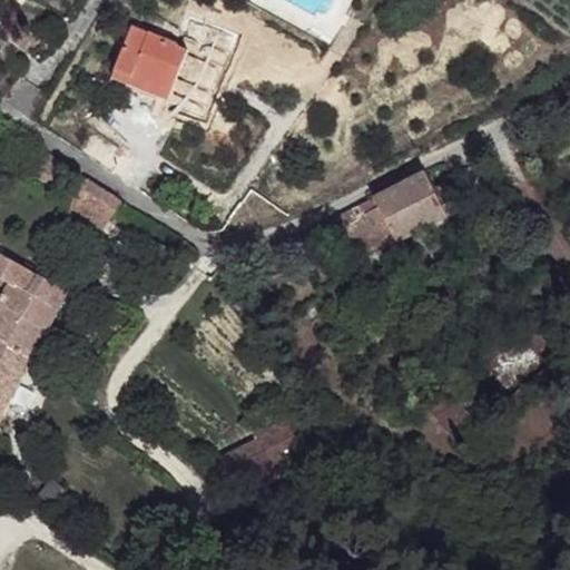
[(194,7),(178,43),(188,46),(187,49),(226,65),(241,27),(194,7)]
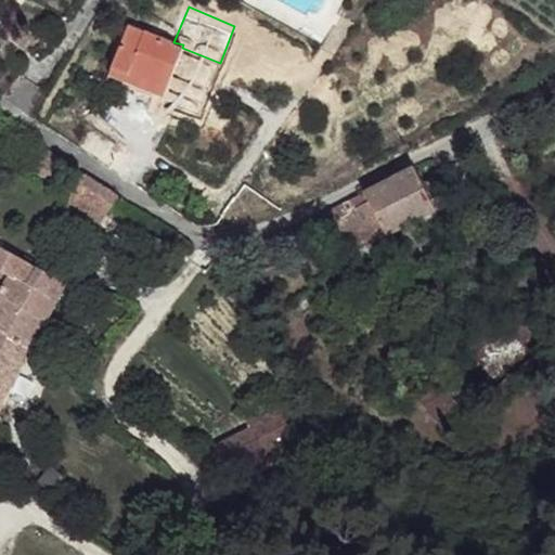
[(128,24),(119,44),(171,76),(173,72),(182,48),(183,44),(173,42),(128,24)]
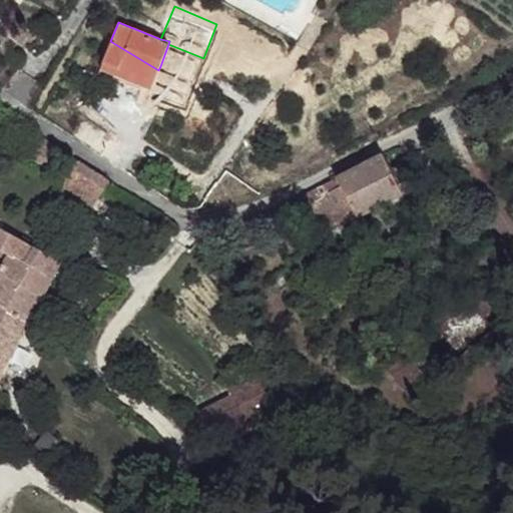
[(110,41),(103,62),(154,82),(158,70),(110,41)]
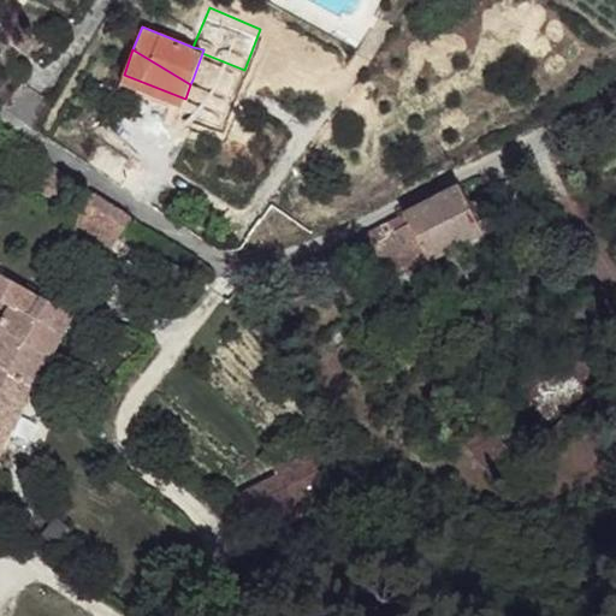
[(202,53),(193,80),(236,94),(244,70),(202,53)]
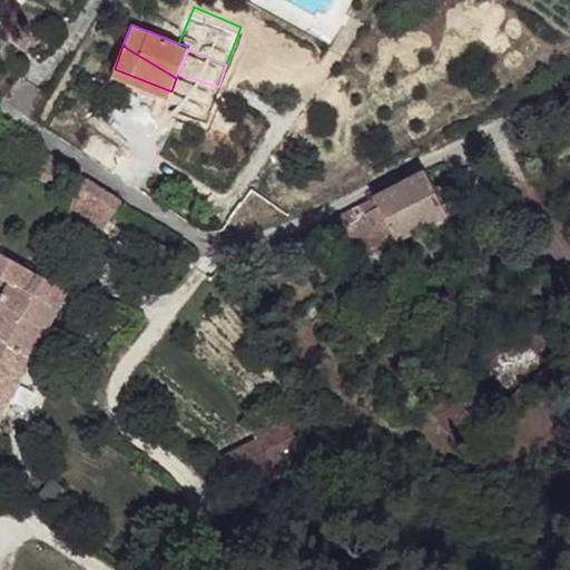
[(115,69),(110,79),(166,101),(172,91),(115,69)]
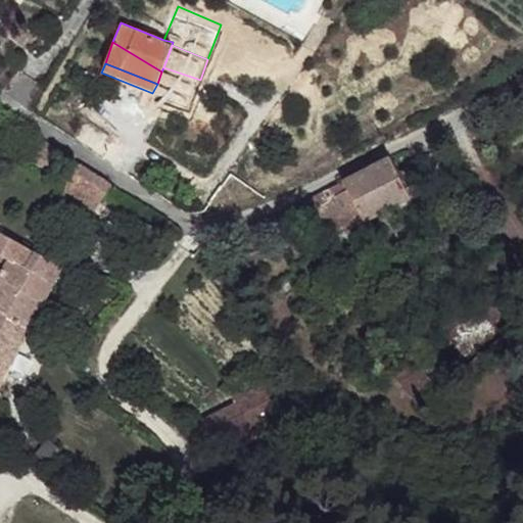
[(43,138),(34,152),(57,169),(66,155),(43,138)]
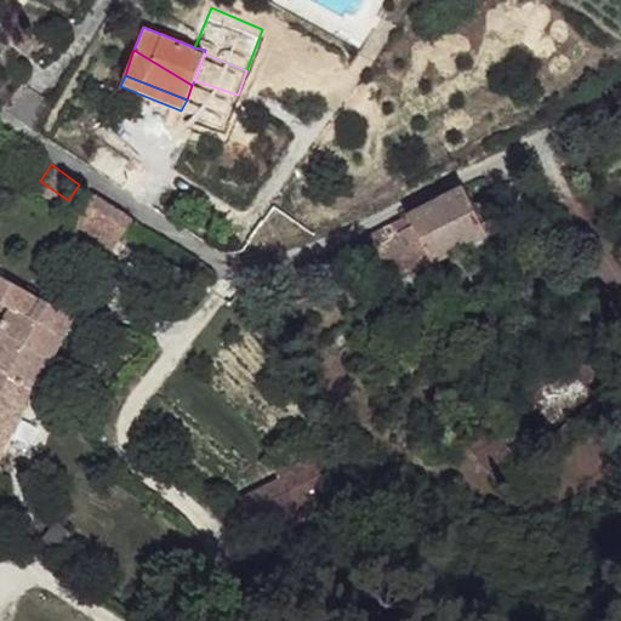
[(460,184),(315,263),(326,285),(381,257),(377,249),(397,239),(416,273),(507,223),(490,192),(471,204),(460,184)]
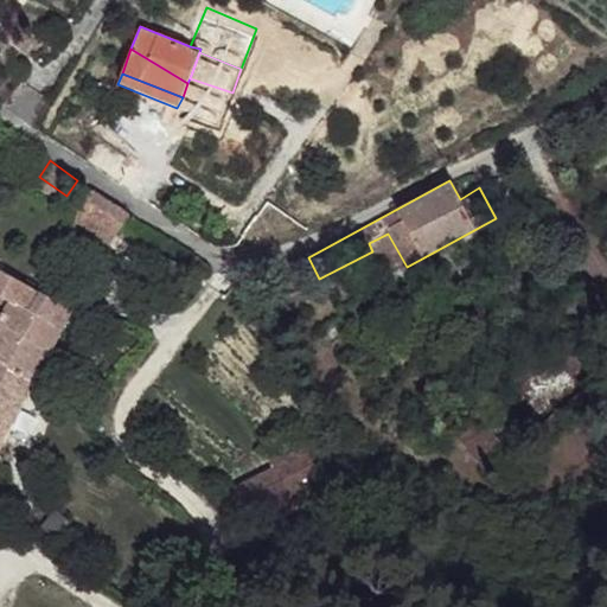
[(93,191),(82,208),(119,234),(129,217),(93,191)]
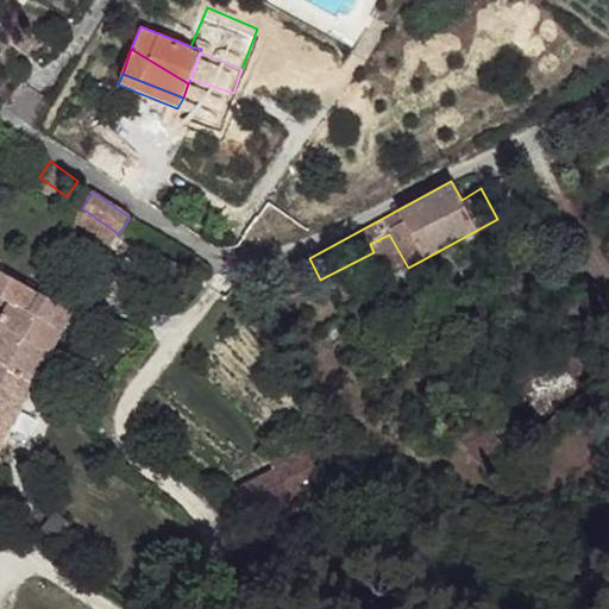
[(389,234),(370,244),(374,252),(385,278),(408,268),(389,234)]
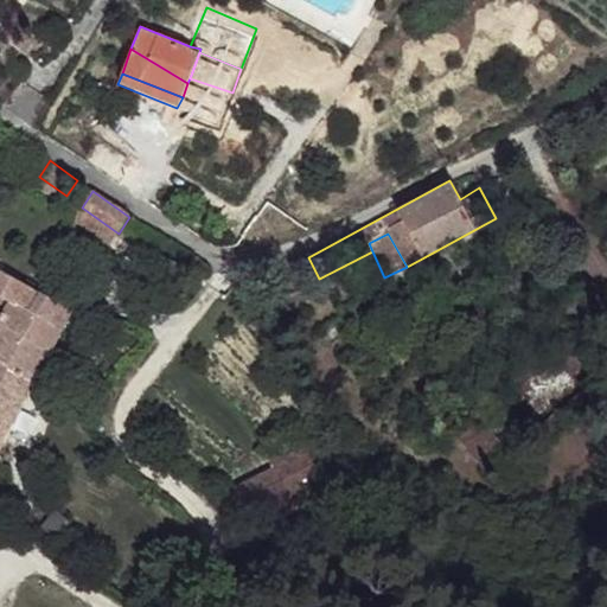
[(0,369),(29,384),(59,330),(30,312),(14,301),(26,285),(0,267),(0,317),(2,319),(0,321),(0,369)]
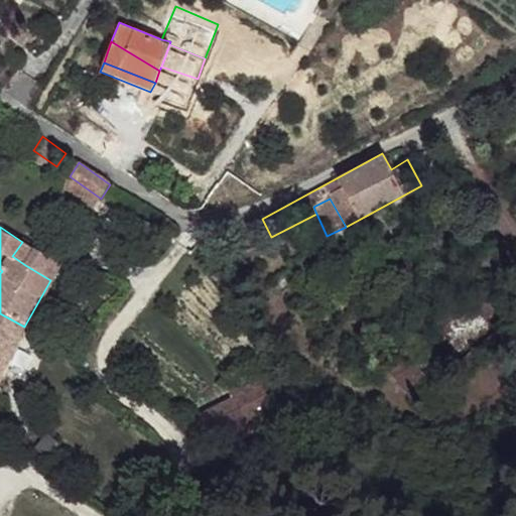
[(22,242),(12,256),(25,265),(35,250),(22,242)]
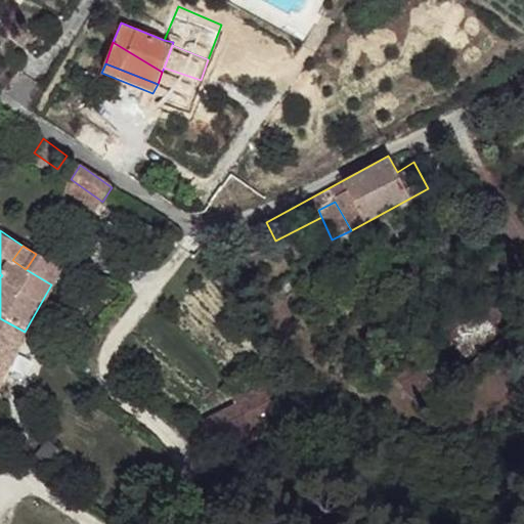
[(36,254),(26,269),(51,285),(59,269),(36,254)]
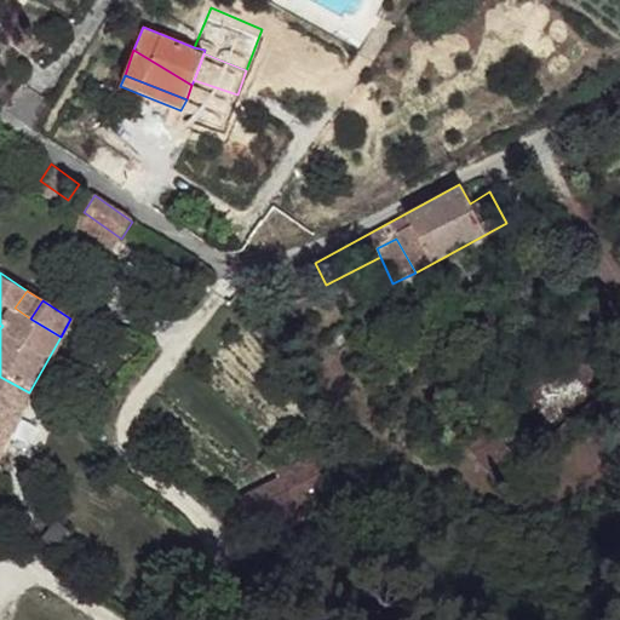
[(0,446),(29,392),(0,377),(0,446)]
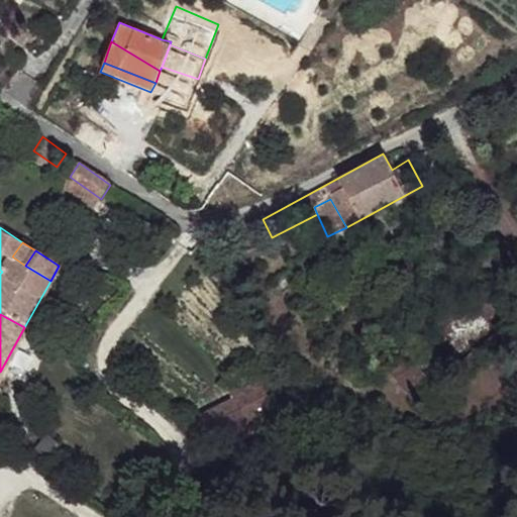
[(412,344),(407,348),(434,380),(441,375),(412,344)]
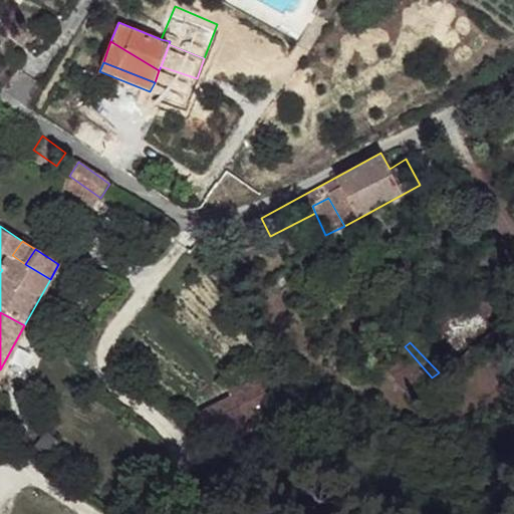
[(428,382),(432,377),(405,346),(401,349),(418,367),(416,369),(428,382)]
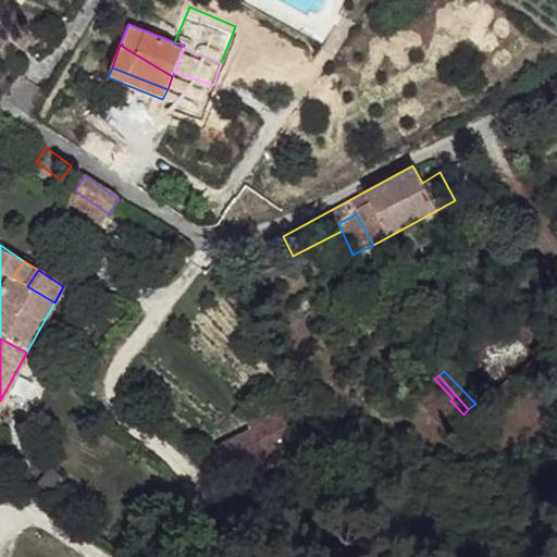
[(277,390),(244,405),(248,417),(260,447),(294,433),(277,390)]
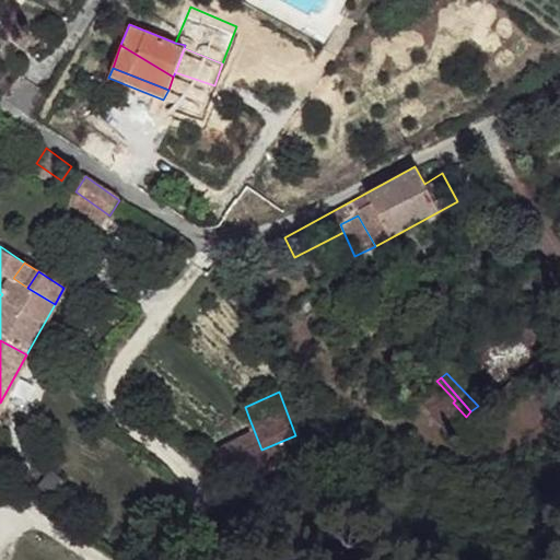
[(249,419),(199,440),(218,467),(261,450),(249,419)]
